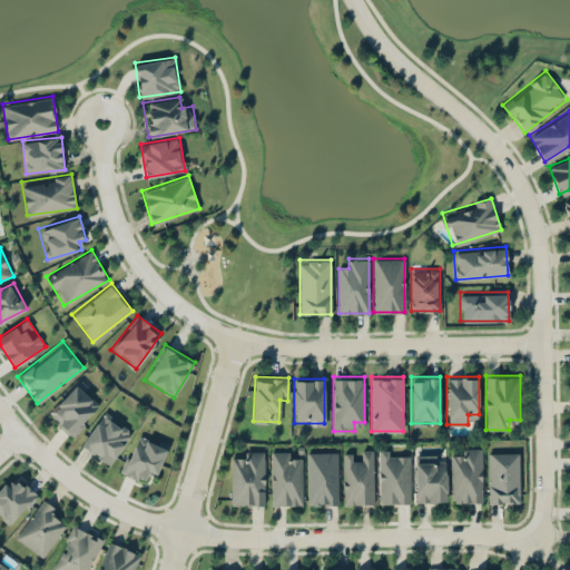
[(53,408),(58,412),(52,418),(71,435),(102,402),(79,380),(53,408)]
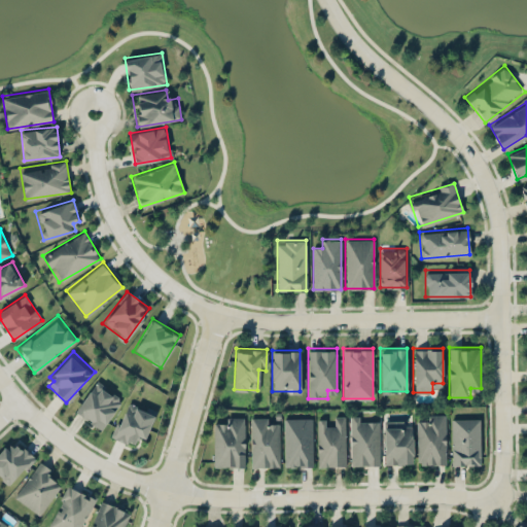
[(101,429),(123,398),(96,380),(74,412),(101,429)]
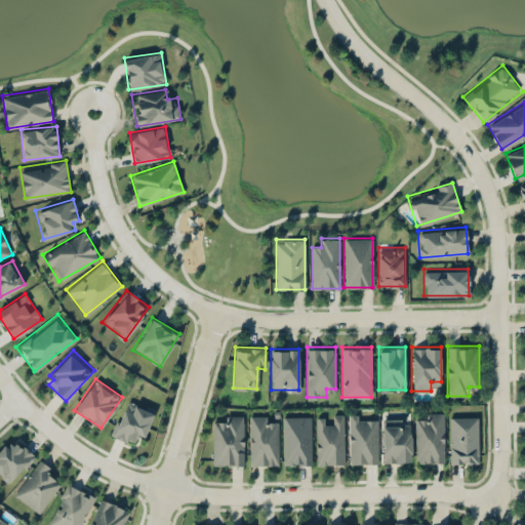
[(155,408),(128,397),(113,435),(130,442),(134,433),(144,437),(155,408)]
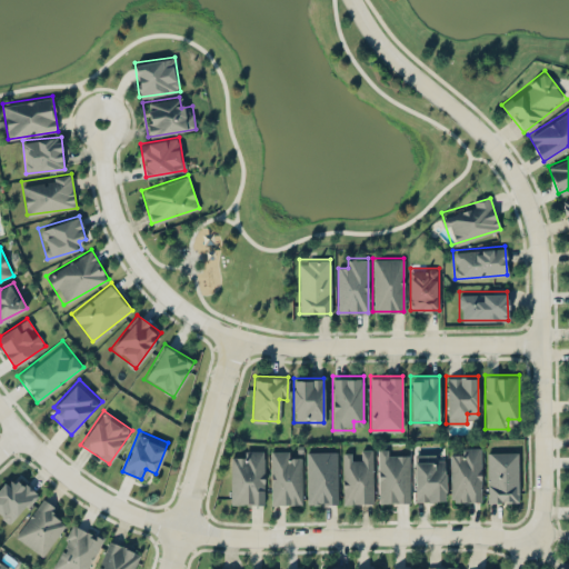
[(481,500),(481,446),(460,446),(460,456),(449,456),(449,500),(481,500)]
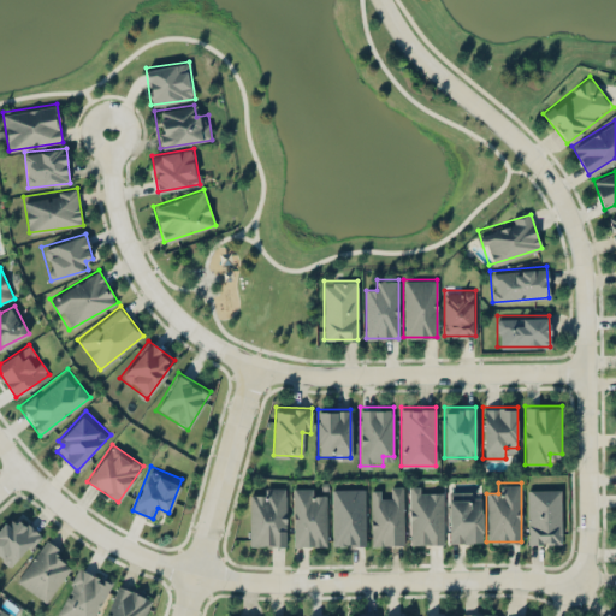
[(369,544),(403,544),(403,485),(390,485),(390,497),(380,497),(380,486),(369,486),(369,544)]
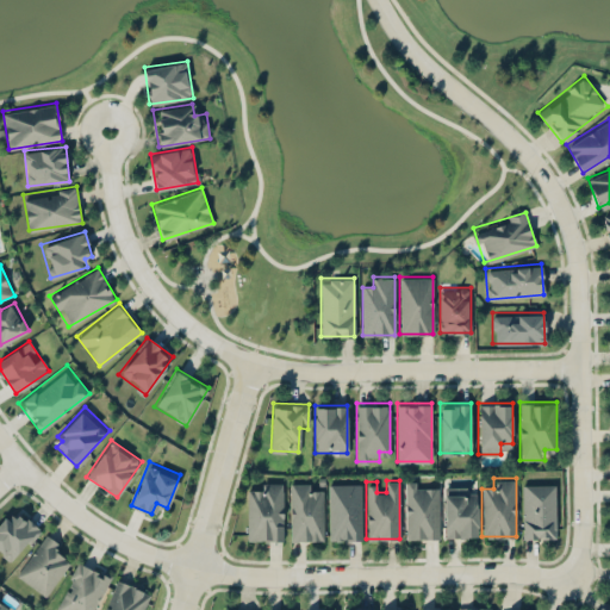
[(439,537),(439,480),(405,480),(405,537),(439,537)]
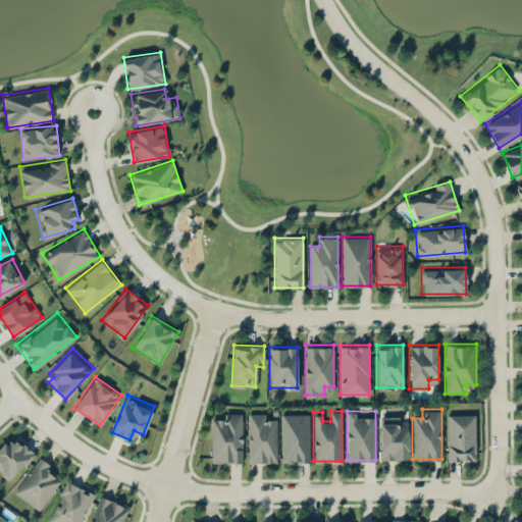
[(210,462),(243,462),(243,412),(221,412),(221,422),(210,422),(210,462)]
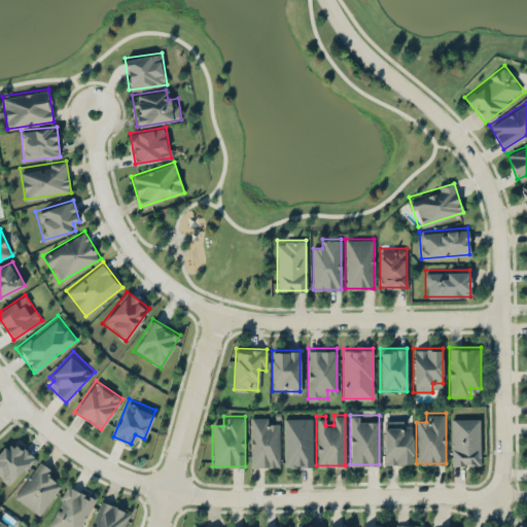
[(279,425),(270,425),(270,418),(250,418),(250,466),(279,466),(279,425)]
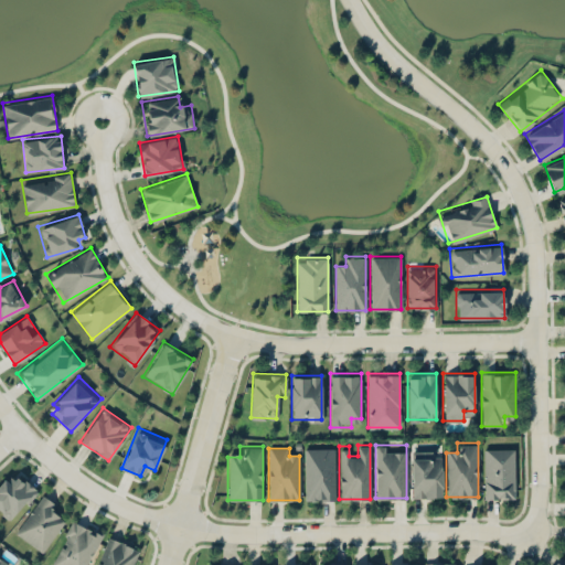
[(336,500),(336,448),(304,448),(304,500),(336,500)]
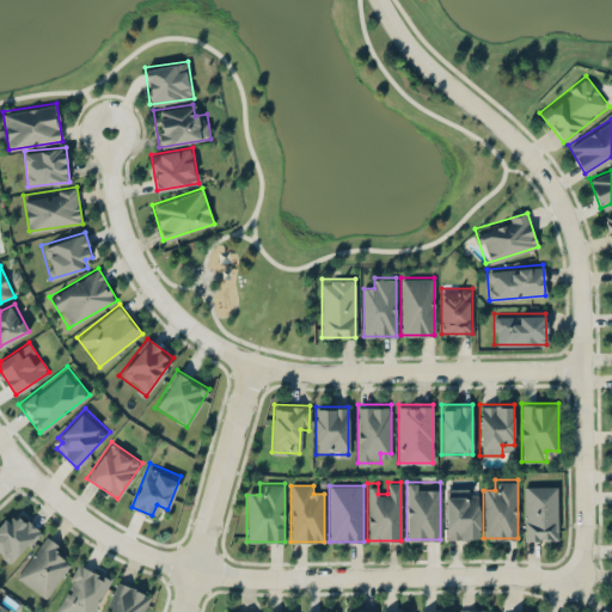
[(524,539),(557,539),(557,485),(524,485),(524,539)]
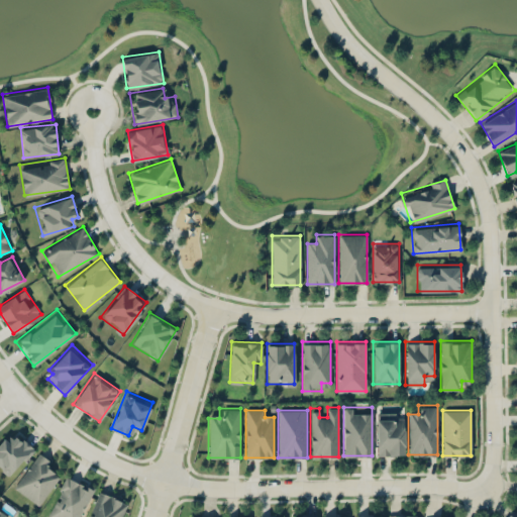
[(376,411),(376,455),(405,455),(405,411),(376,411)]
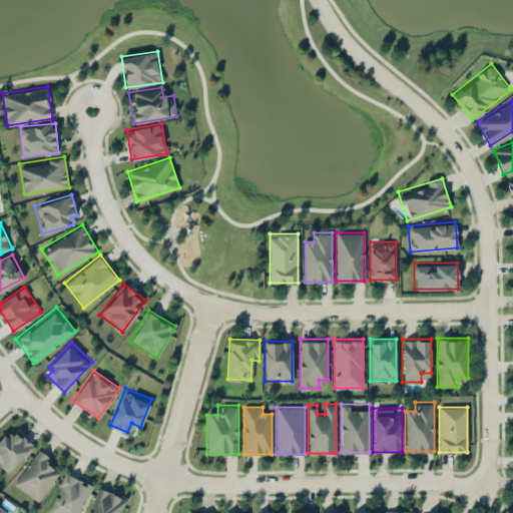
[(34,447),(13,426),(0,439),(0,469),(6,475),(34,447)]
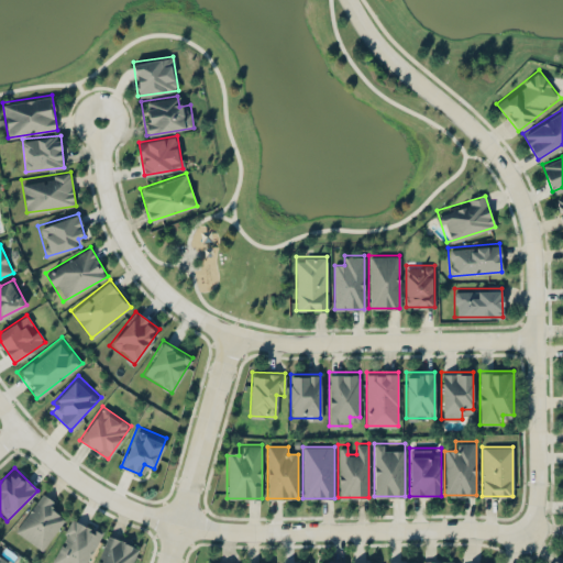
[(63,519),(54,514),(61,504),(41,490),(14,531),(43,550),(63,519)]
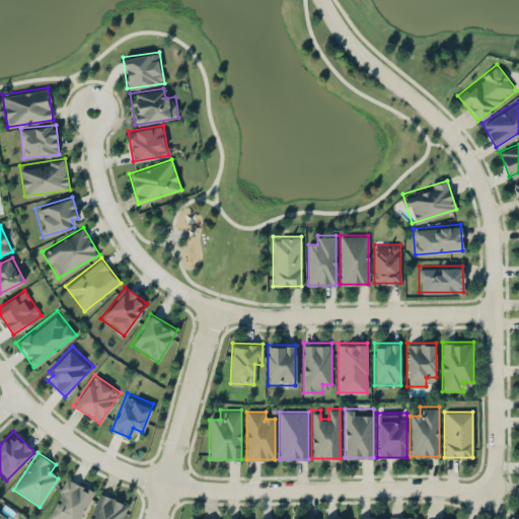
[(46,518),(79,518),(94,489),(66,474),(46,518)]
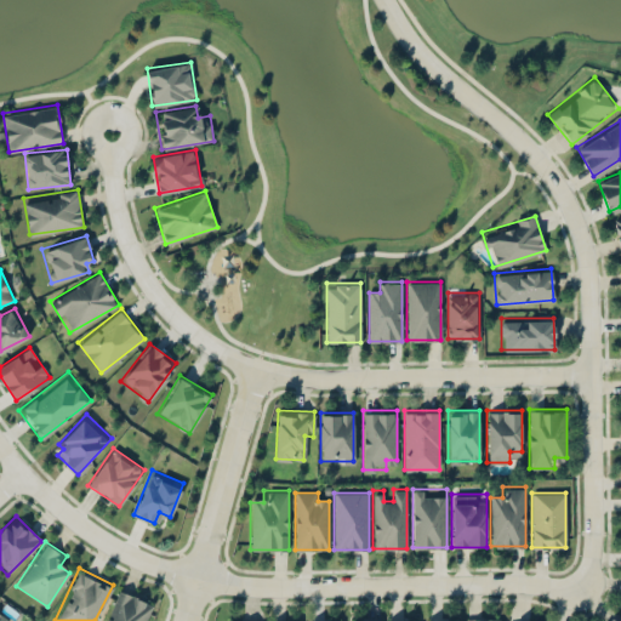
[(106,620),(144,620),(152,600),(117,590),(106,620)]
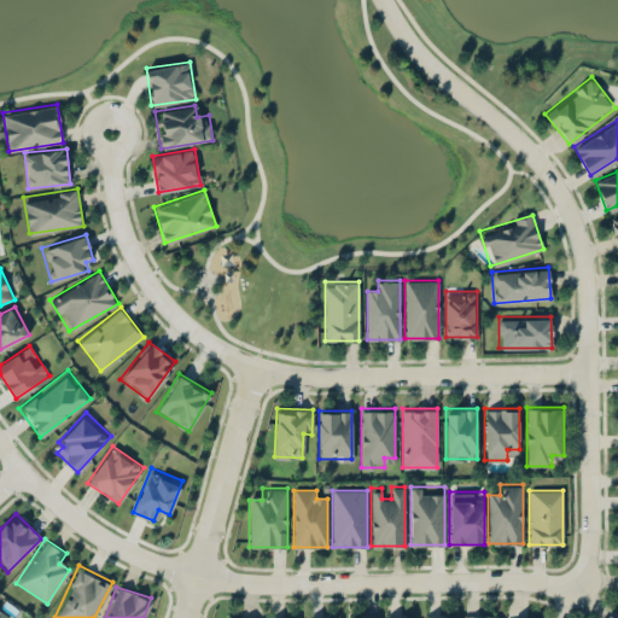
[(617,617),(617,610),(613,606),(601,617),(617,617)]
